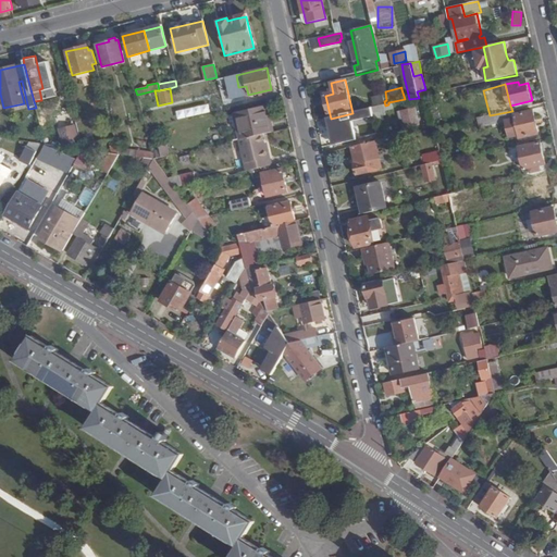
[(515,111),(533,107),(532,100),(510,106),(512,111),(515,111)]
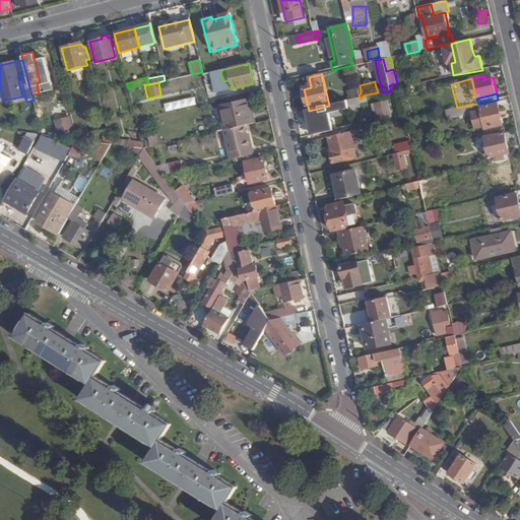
[(356,99),(358,106),(367,104),(365,98),(363,98),(360,99),(356,99)]
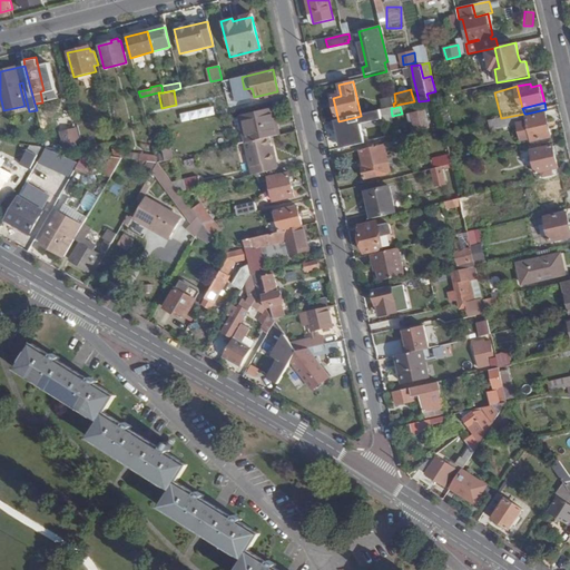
[(239,116),(246,143),(269,136),(279,134),(274,108),(239,116)]
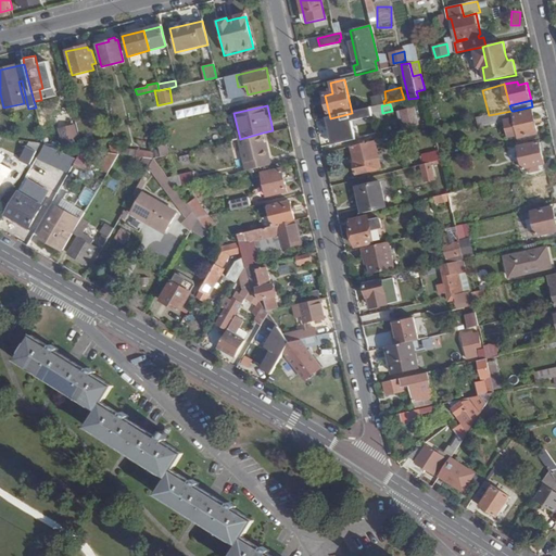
[(370,109),(373,115),(382,113),(381,105),(370,109)]
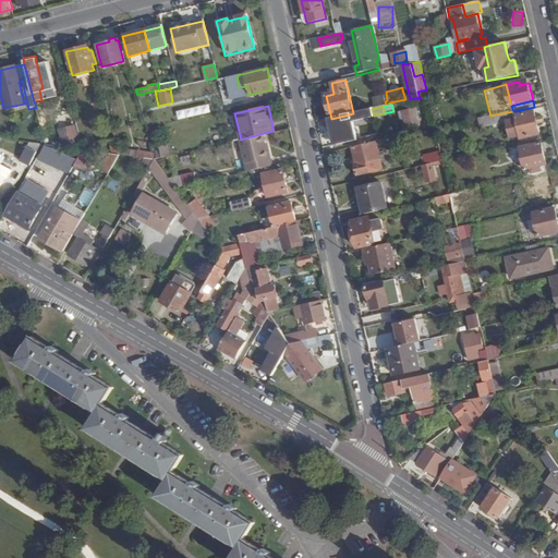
[(353,113),(349,114),(350,119),(370,114),(371,117),(374,116),(372,109),(353,113)]
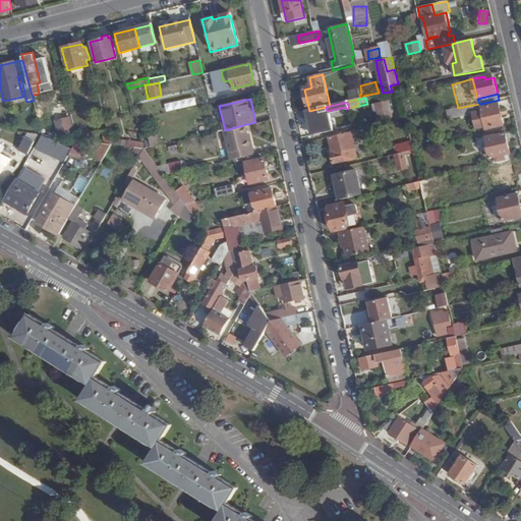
[(390,102),(373,106),(375,113),(379,112),(380,119),(393,117),(390,102)]
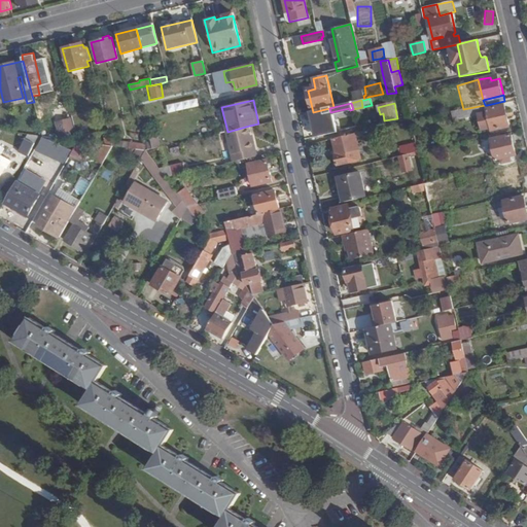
[(463,109),(453,112),(455,121),(479,115),(482,131),(492,129),(493,132),(510,128),(504,106),(488,109),(487,105),(485,105),(463,109)]
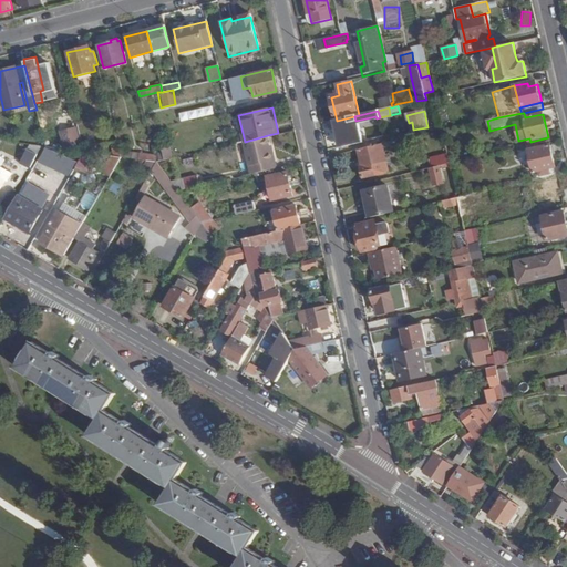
[(350,117),(337,121),(342,147),(363,142),(360,123),(350,125),(350,123),(351,123),(350,117)]
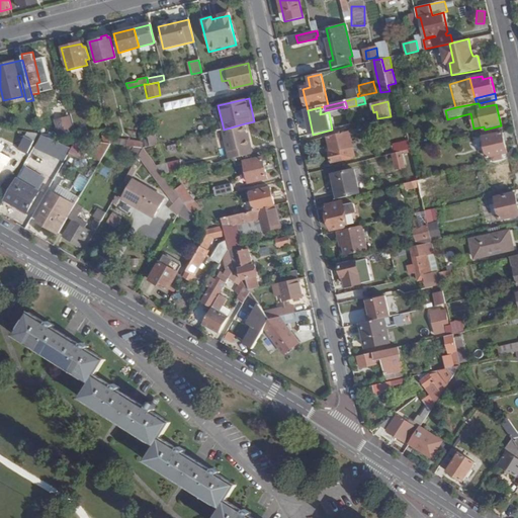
[(56,120),(60,138),(76,134),(72,116),(56,120)]
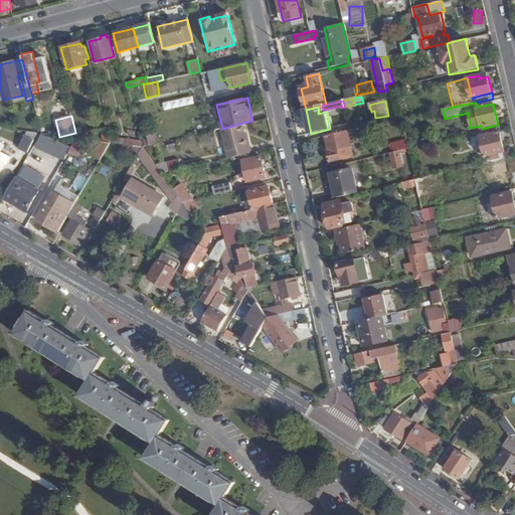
[(222,129),(218,129),(225,159),(227,158),(248,153),(243,137),(242,132),(245,131),(243,123),(222,129)]
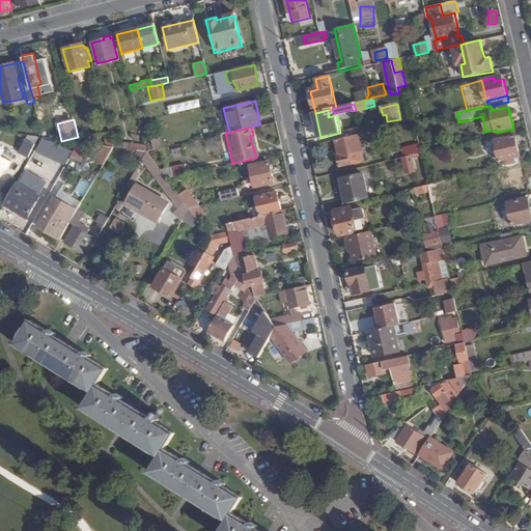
[(34,145),(38,137),(28,135),(26,141),(34,145)]
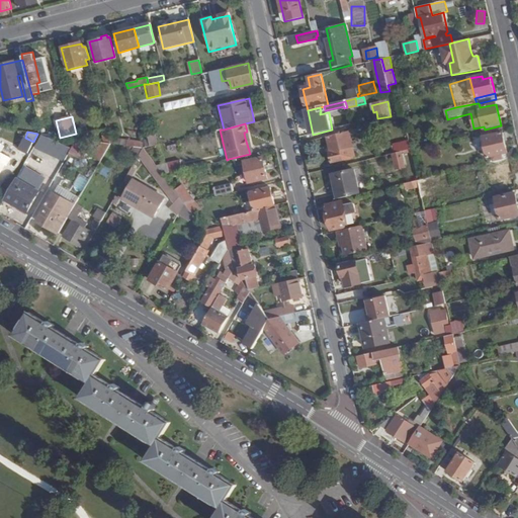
[(493,133),(483,135),(488,157),(492,157),(493,160),(503,158),(502,154),(507,153),(505,140),(507,139),(506,134),(494,136),(493,133)]
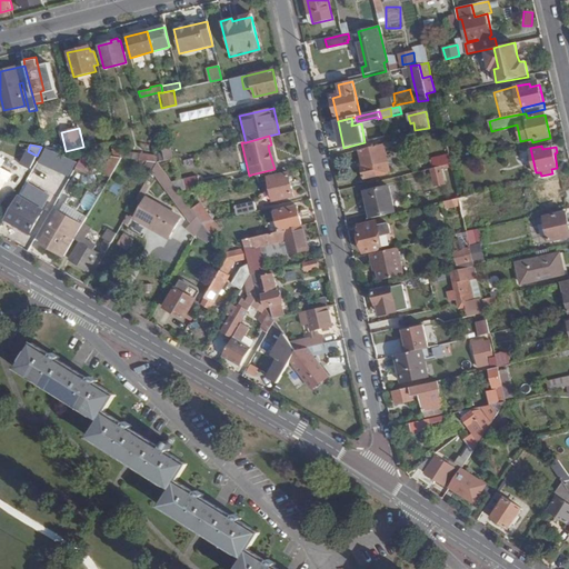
[(49,163),(57,148),(48,147),(41,159),(49,163)]
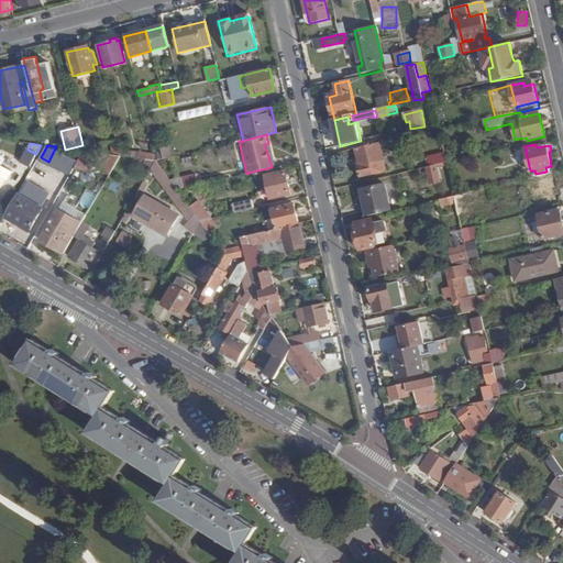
[(377,145),(357,150),(359,152),(362,166),(360,167),(362,177),(374,174),(372,165),(381,163),(377,145)]
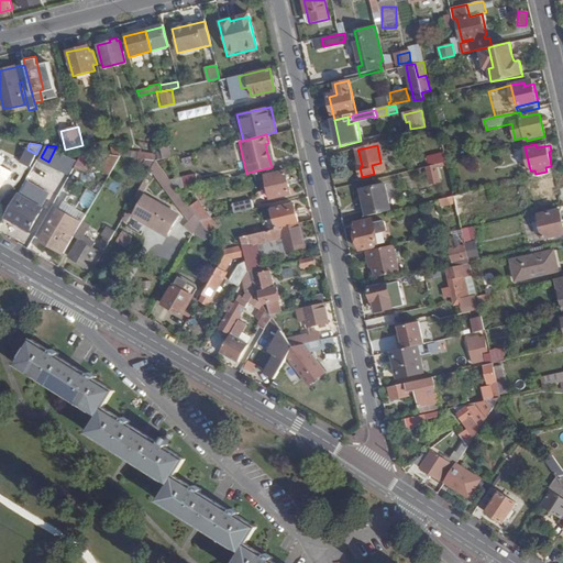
[(30,166),(36,154),(28,150),(20,161),(30,166)]
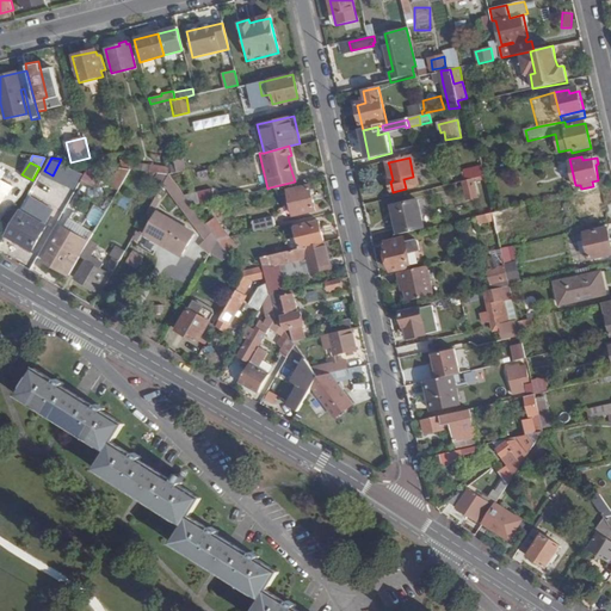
[(81,180),(94,186),(106,166),(90,164),(81,180)]
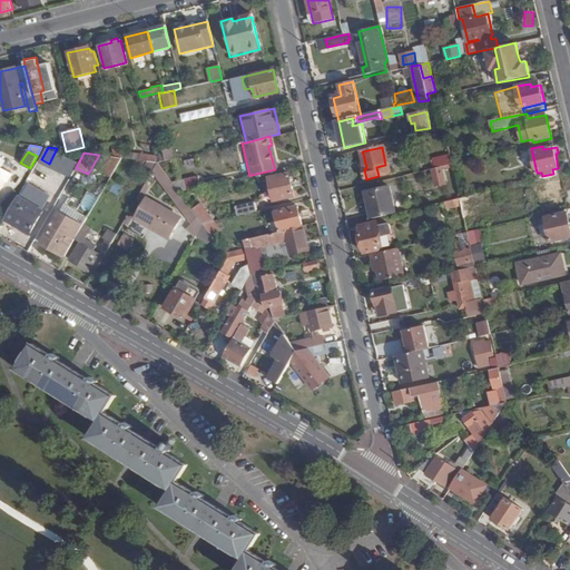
[(435,169),(442,168),(452,166),(450,156),(433,159),(435,169)]
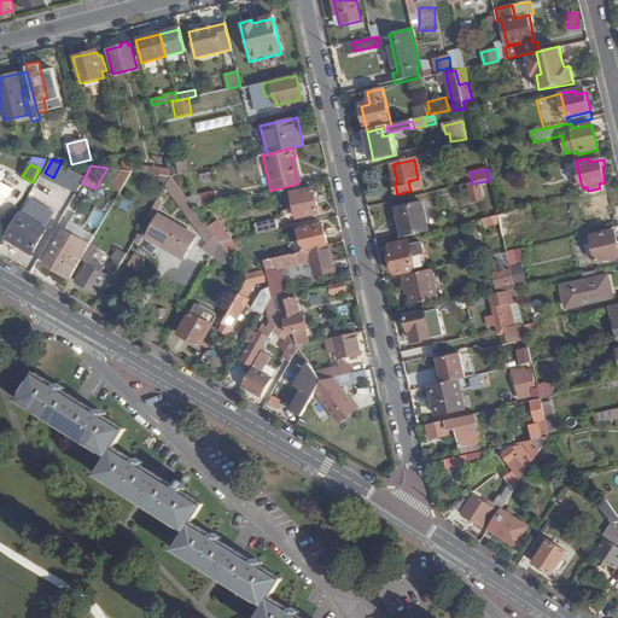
[(211,172),(200,174),(203,185),(214,182),(211,172)]
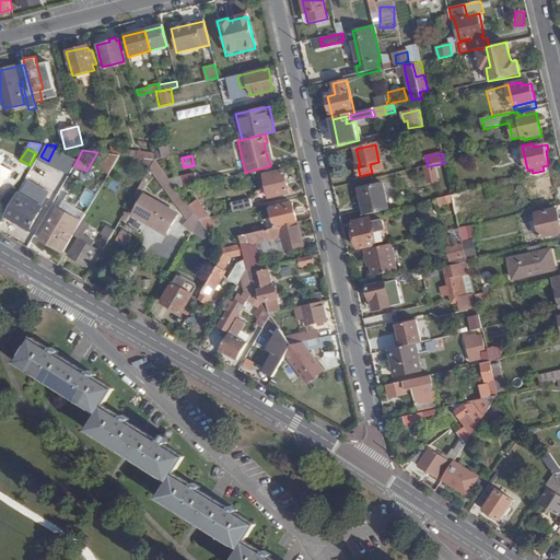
[(270,166),(247,172),(251,179),(264,176),(269,197),(290,194),(283,164),(270,166)]
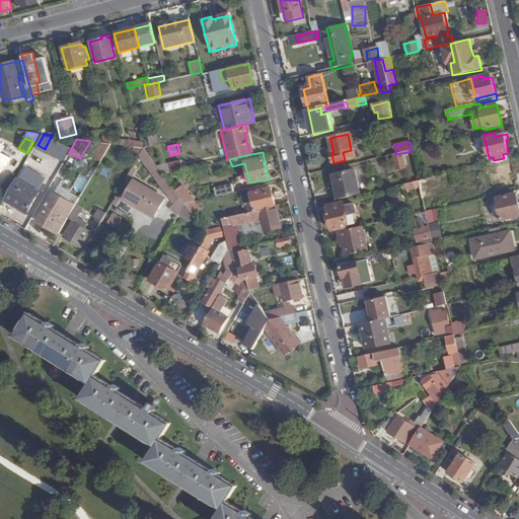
[(69,153),(67,156),(78,162),(80,158),(69,153)]
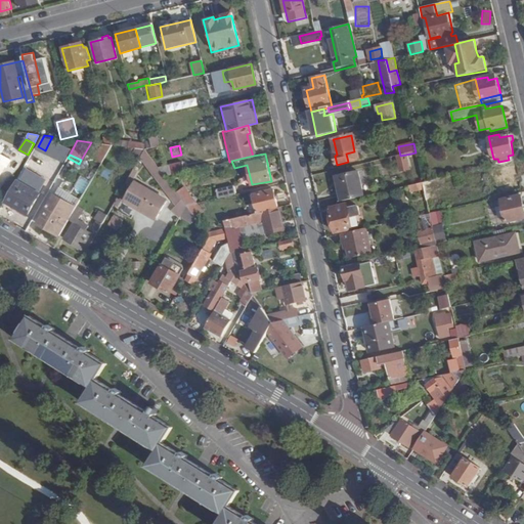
[(400,156),(399,157),(402,172),(410,170),(406,155),(400,156)]
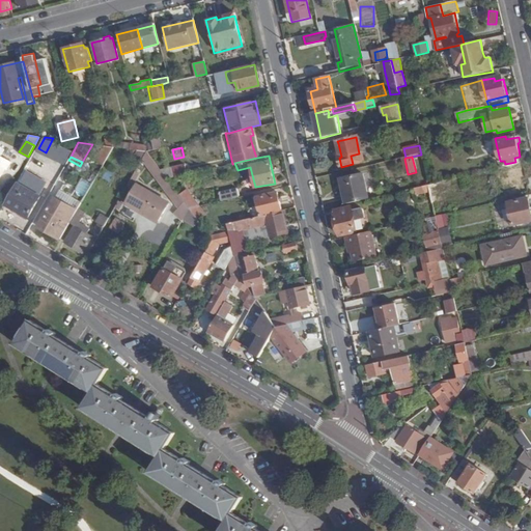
[(175,177),(190,173),(187,164),(173,167),(175,177)]
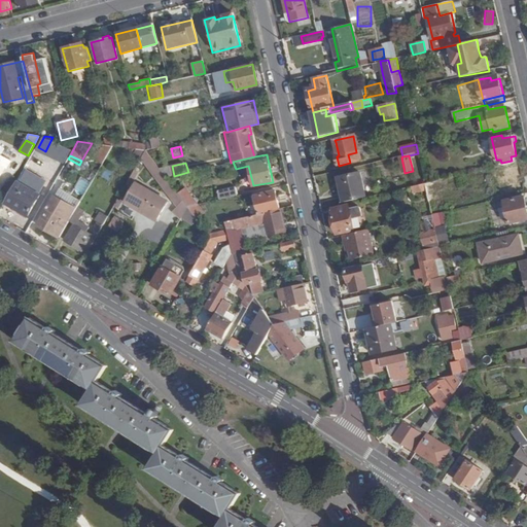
[(342,188),(345,203),(366,198),(361,174),(341,178),(343,187),(342,188)]
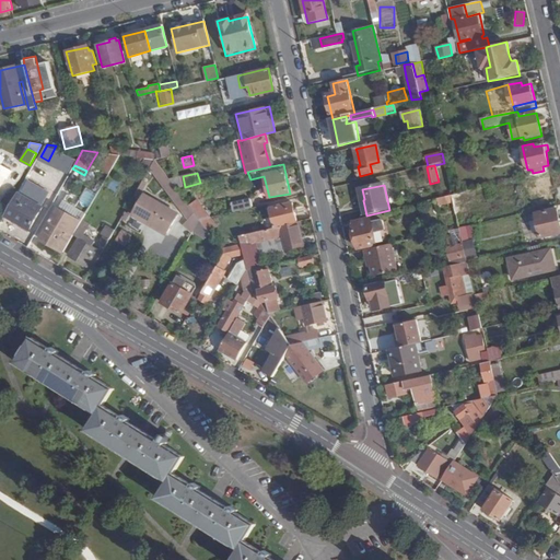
[(79,203),(89,210),(98,194),(88,187),(79,203)]
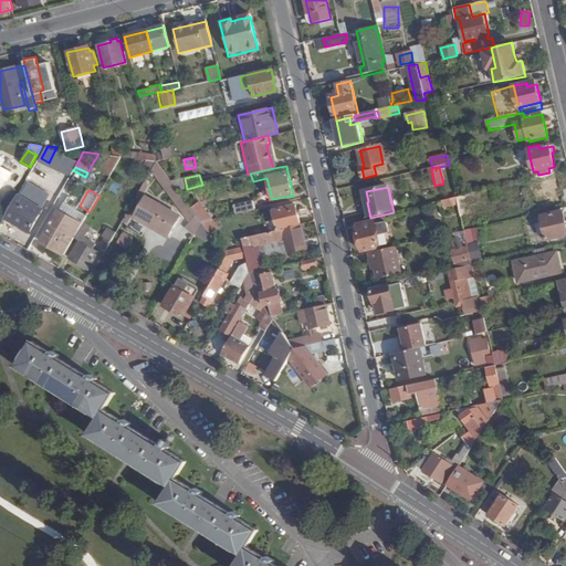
[(18,196),(4,219),(29,232),(42,210),(18,196)]
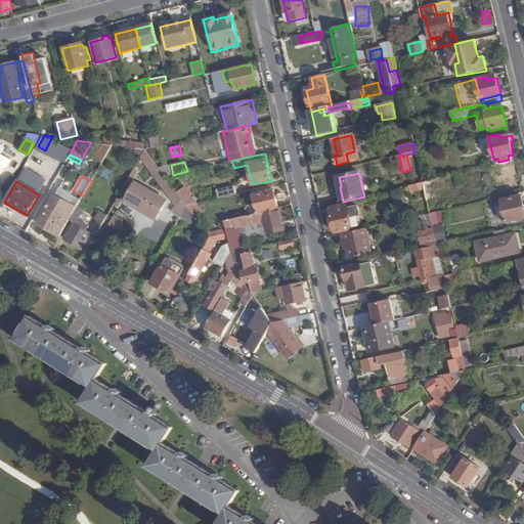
[(419,184),(410,186),(411,192),(421,190),(419,184)]
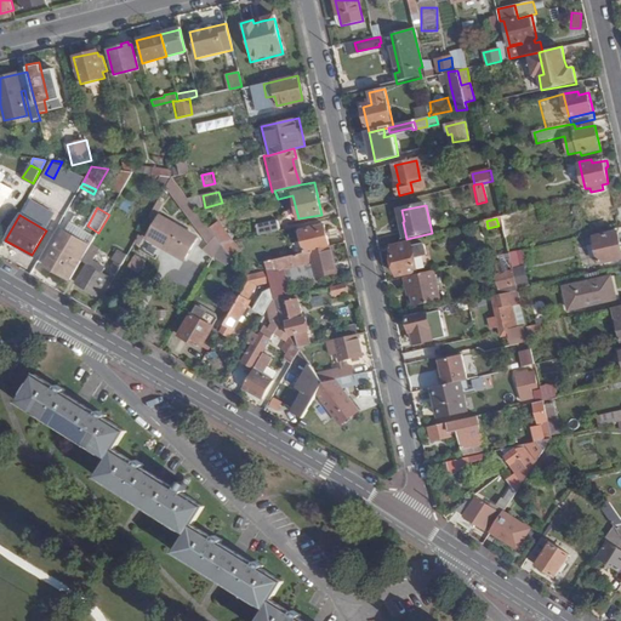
[(257,226),(260,235),(280,231),(278,221),(257,226)]
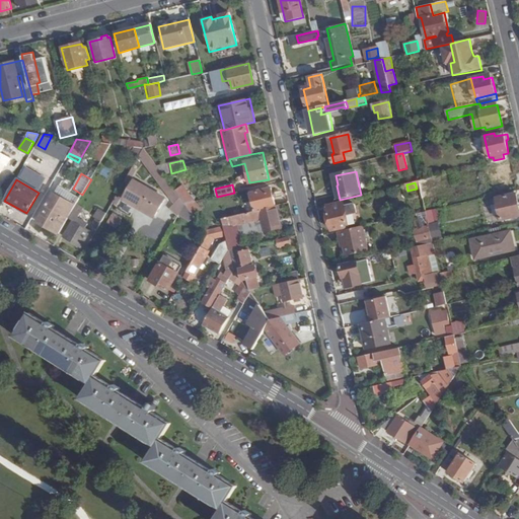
[(165,199),(154,192),(152,194),(142,188),(139,194),(129,188),(124,197),(155,216),(165,199)]
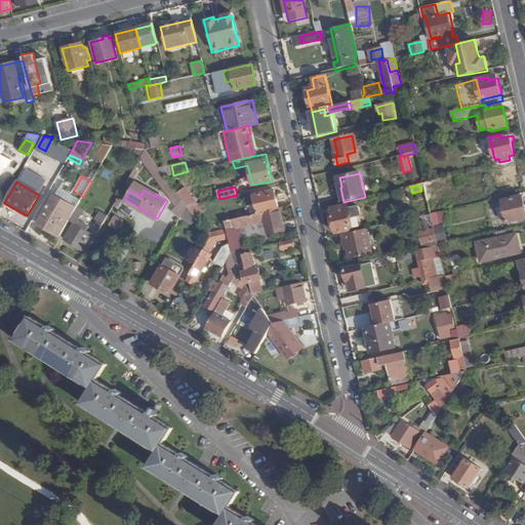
[(184,201),(188,206),(197,204),(187,191),(184,193),(183,190),(177,193),(184,201)]
